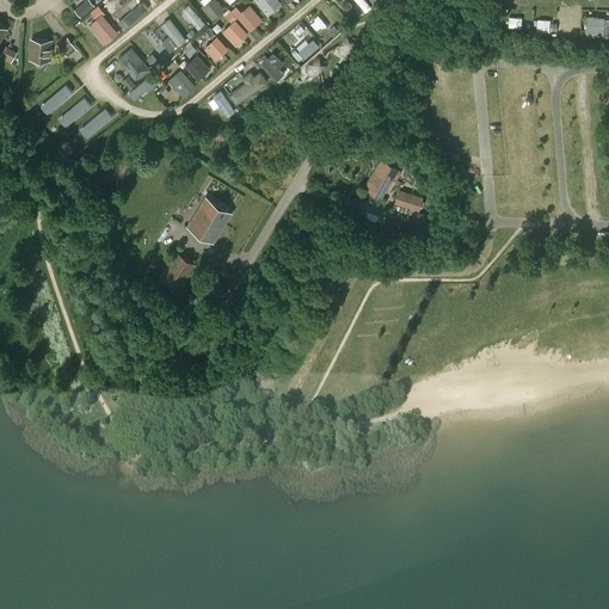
[(85,0),(74,10),(81,18),(94,6),(88,0),(85,0)]
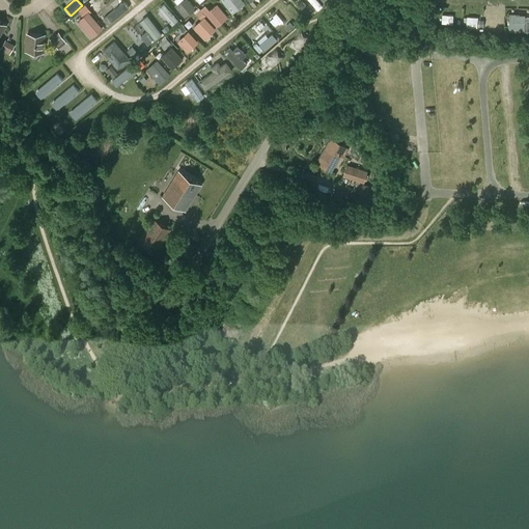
[(103,19),(109,25),(128,8),(120,0),(114,0),(110,5),(113,9),(103,19)]
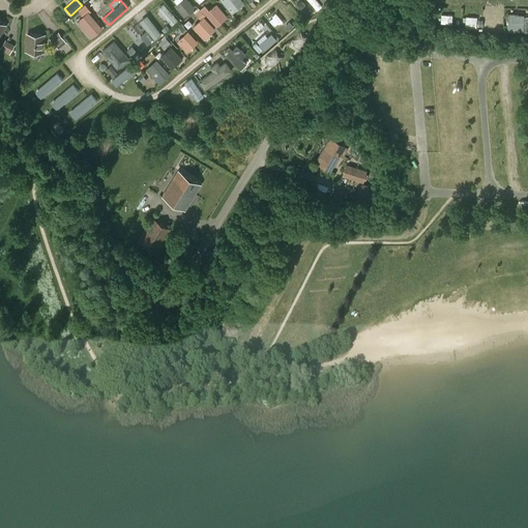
[(184,18),(194,7),(185,0),(181,0),(174,8),(184,18)]
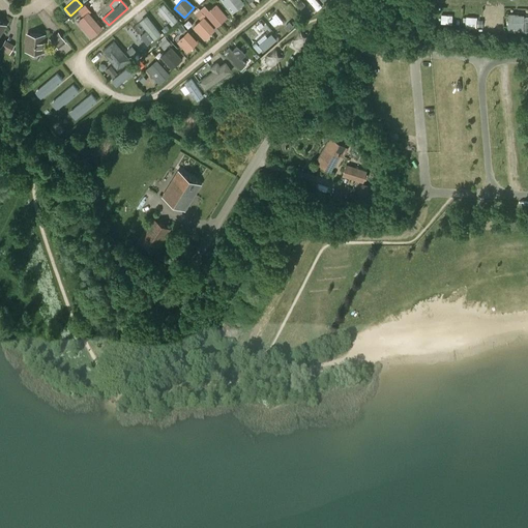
[(218,0),(232,15),(244,4),(240,0),(218,0)]
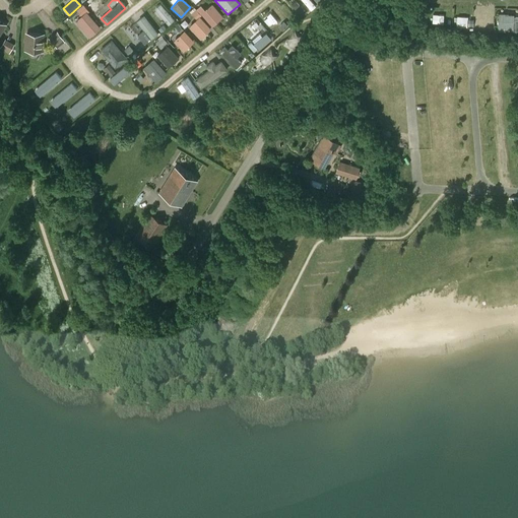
[(301,0),(310,11),(315,7),(310,0),(301,0)]
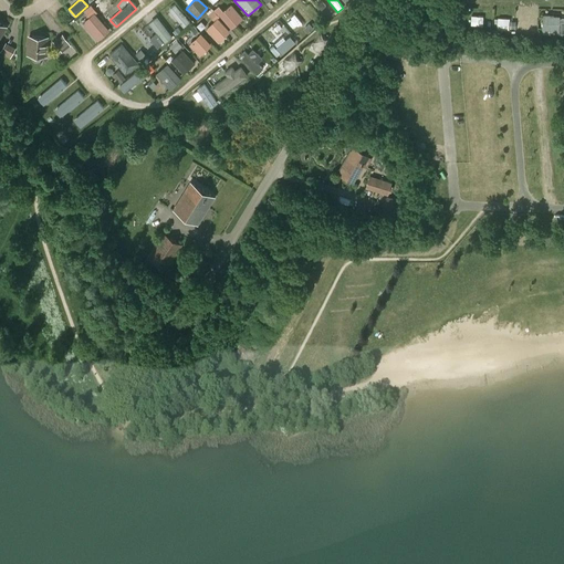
[(321,2),(316,8),(327,18),(333,12),(321,2)]
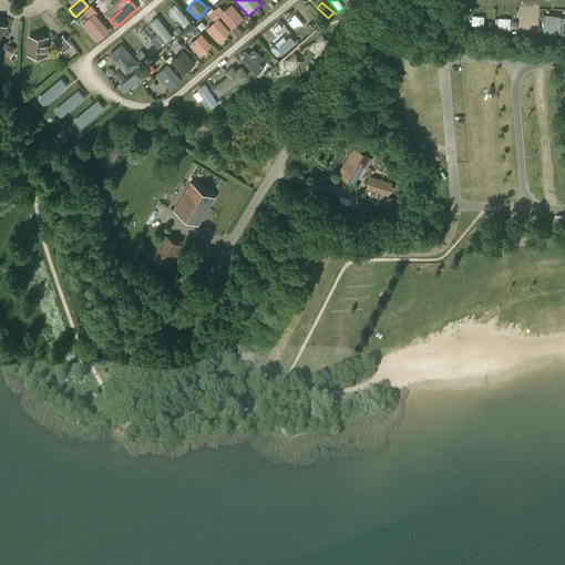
[(207,13),(213,21),(222,16),(229,30),(244,21),(233,3),(223,10),(219,6),(207,13)]
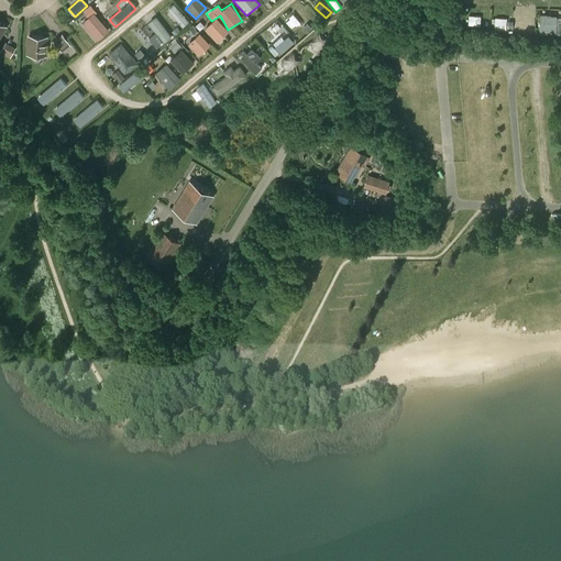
[(182,28),(188,22),(174,4),(167,10),(182,28)]
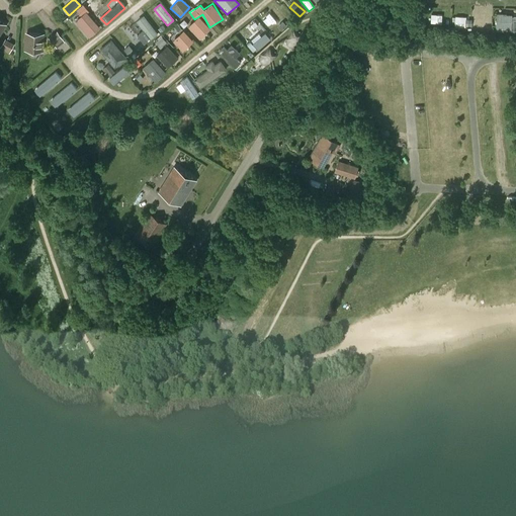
[(272,4),(267,10),(283,27),(289,22),(272,4)]
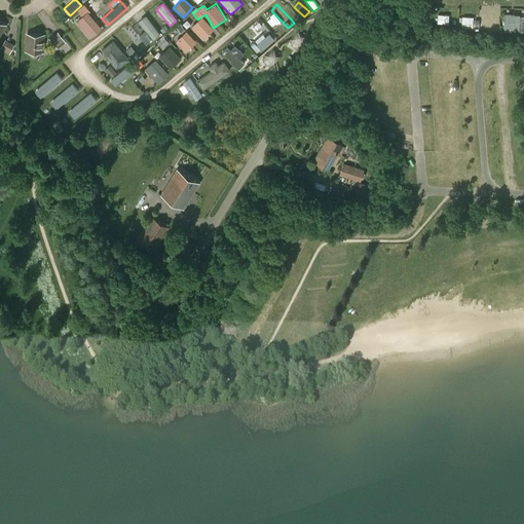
[(90,39),(103,29),(82,6),(77,11),(82,16),(75,22),(90,39)]
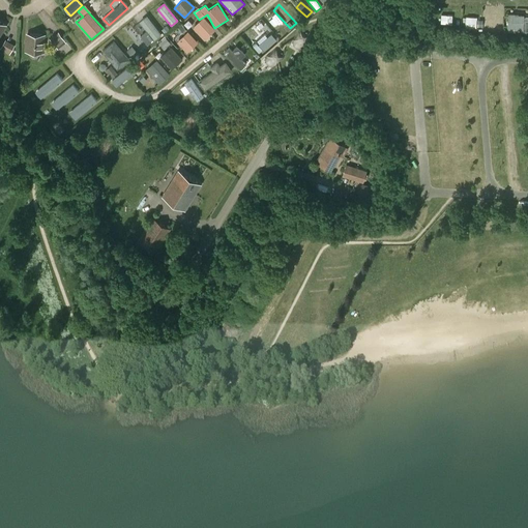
[(498,29),(498,13),(487,13),(487,29),(498,29)]
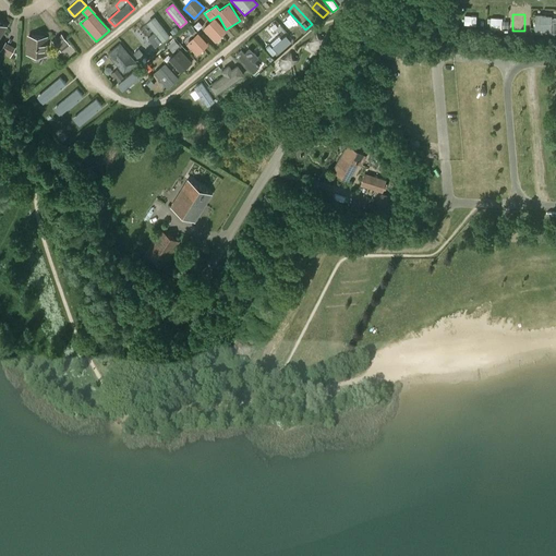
[(555,15),(534,16),(534,35),(555,34),(555,15)]
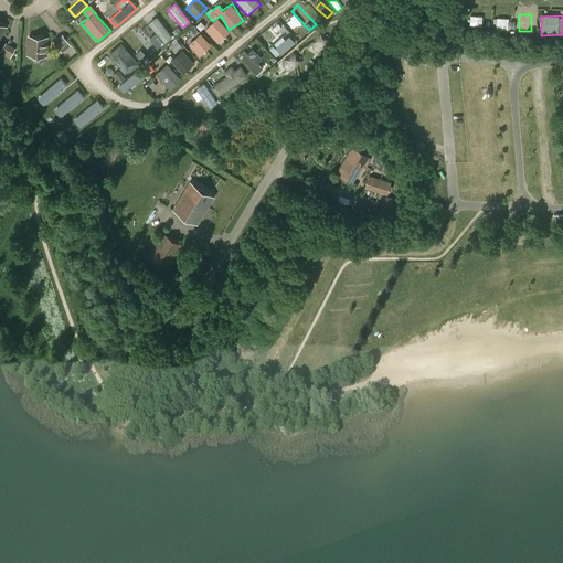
[(481,27),(481,17),(470,17),(469,27),(481,27)]
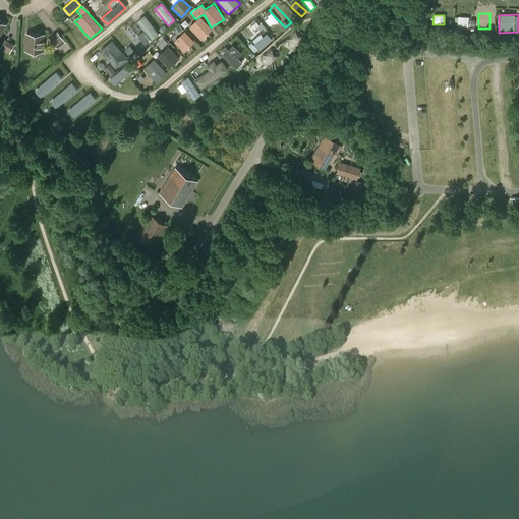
[(131,26),(136,32),(142,27),(153,40),(159,35),(143,16),(131,26)]
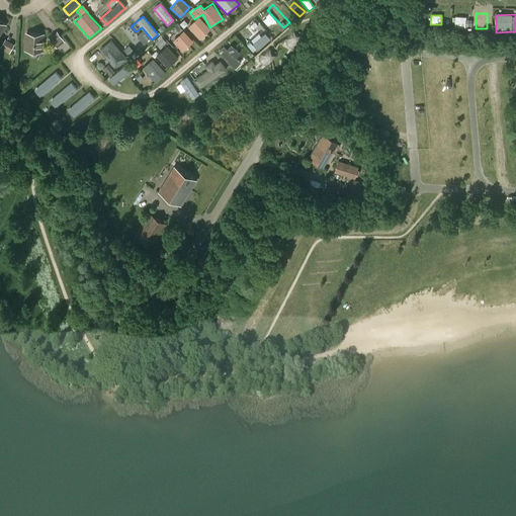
[(200,39),(210,28),(197,16),(187,28),(200,39)]
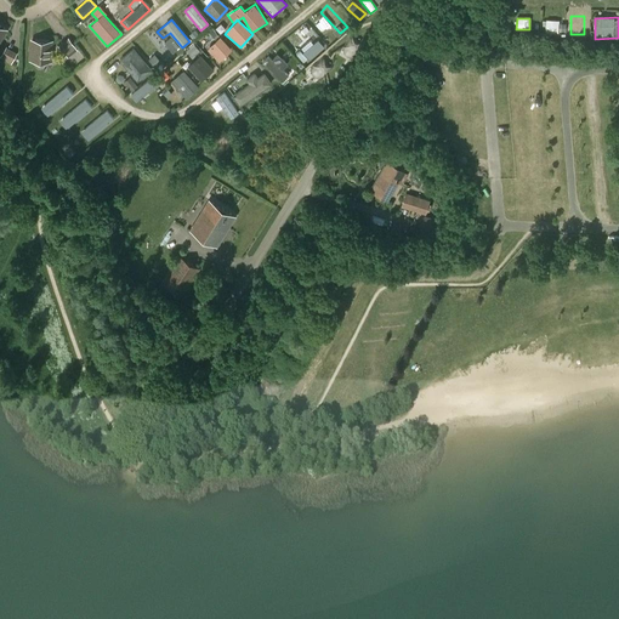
[(543,33),(558,33),(558,21),(543,21),(543,33)]
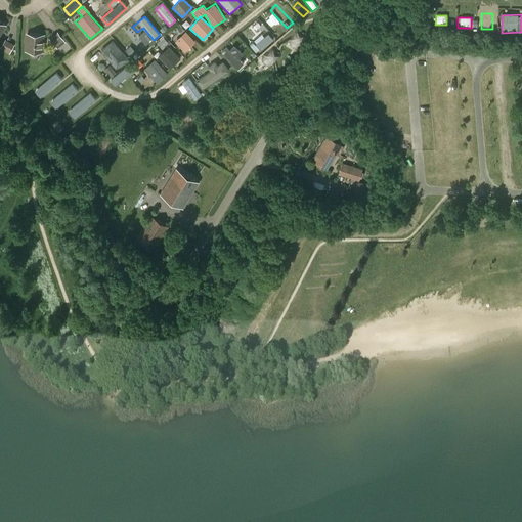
[(244,42),(252,39),(249,31),(241,34),(244,42)]
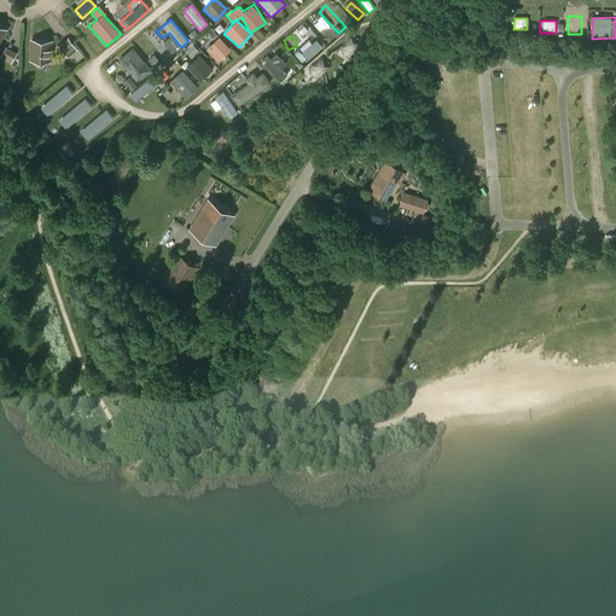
[(173,38),(164,42),(172,52),(179,47),(173,38)]
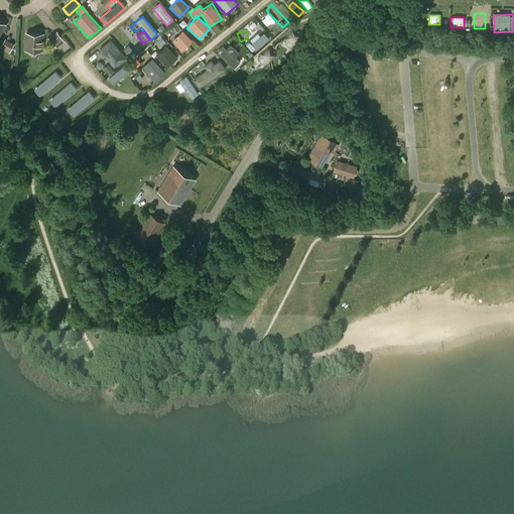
[(182,52),(193,41),(182,31),(171,41),(182,52)]
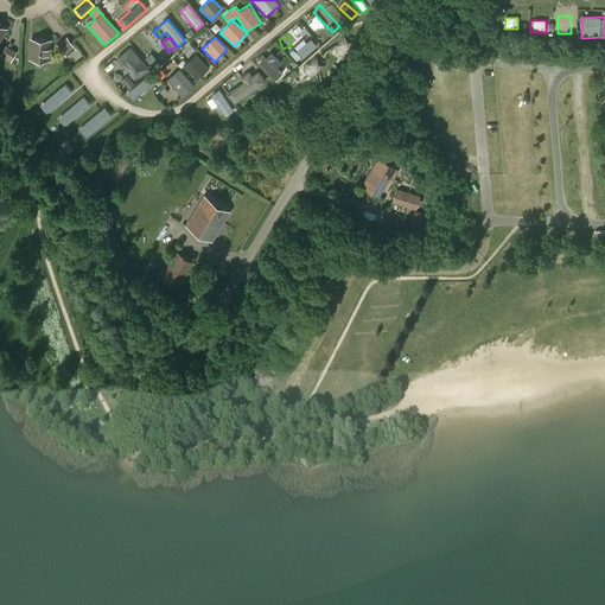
[(55,46),(62,56),(72,48),(64,39),(55,46)]
